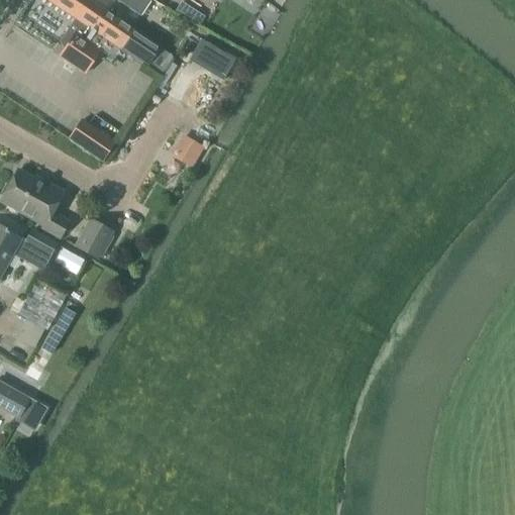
[(50,0),(77,17),(64,37),(71,42),(62,56),(87,73),(102,49),(115,59),(122,48),(121,48),(134,29),(106,10),(108,6),(99,0),(50,0)]
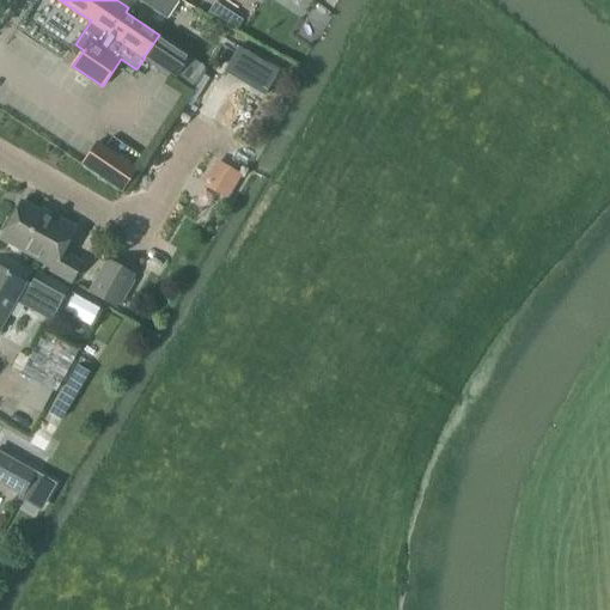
[(144,0),(169,17),(180,0),(144,0)]
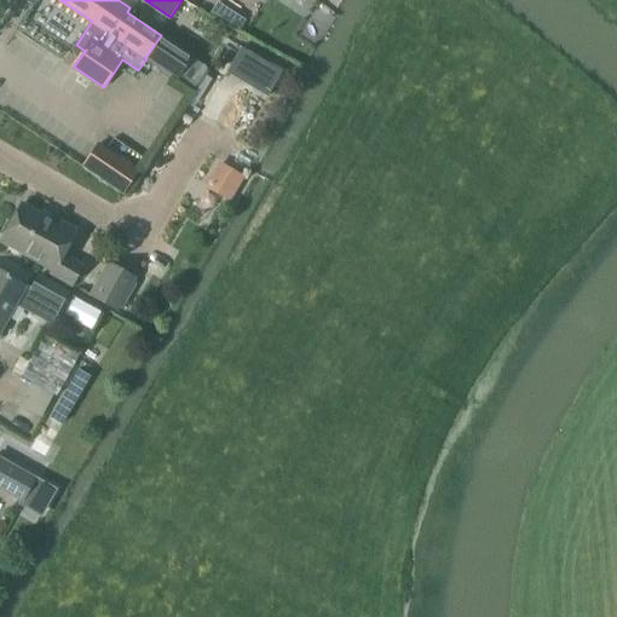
[(219,3),(213,12),(212,12),(240,28),(246,19),(244,18),(219,3)]
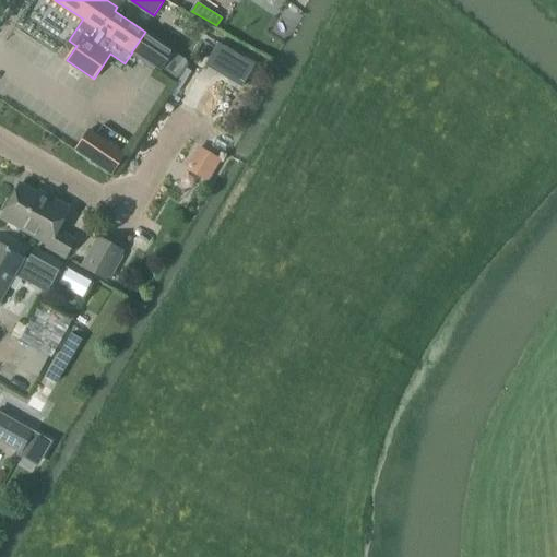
[(160,71),(174,50),(145,32),(131,52),(132,52),(160,71)]
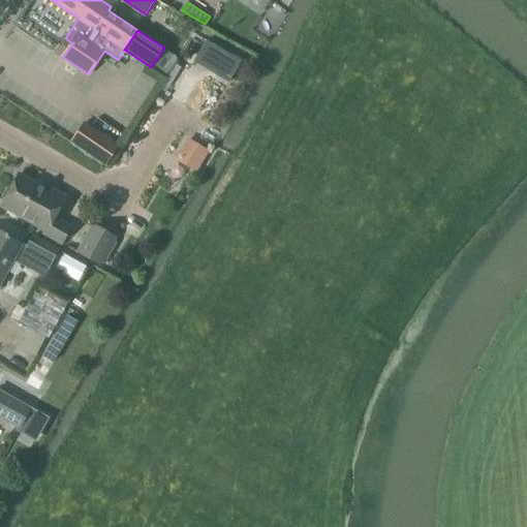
[(106,163),(119,145),(86,122),(73,141),(106,163)]
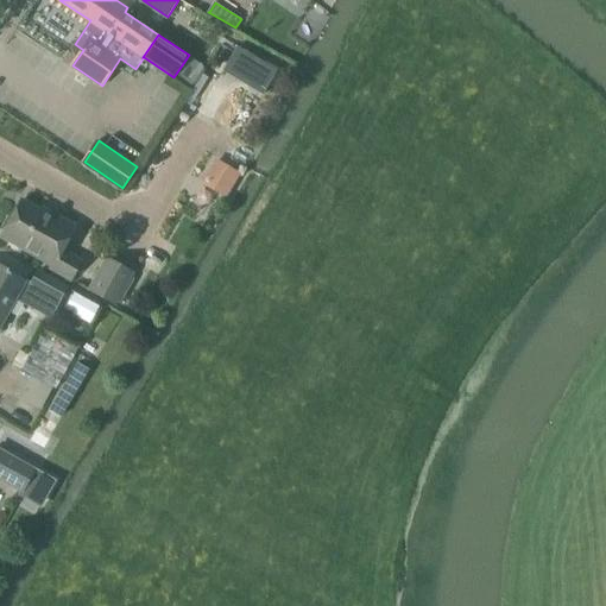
[(60,157),(63,151),(57,146),(54,152),(60,157)]
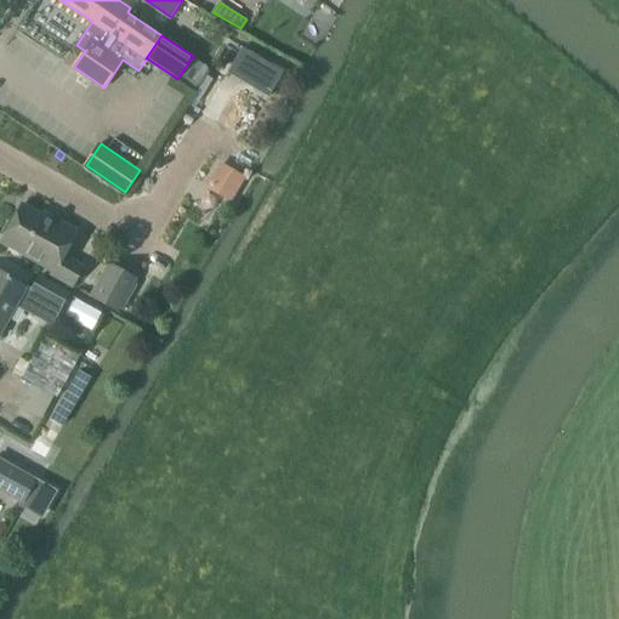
[(248,179),(221,163),(206,187),(232,203),(248,179)]
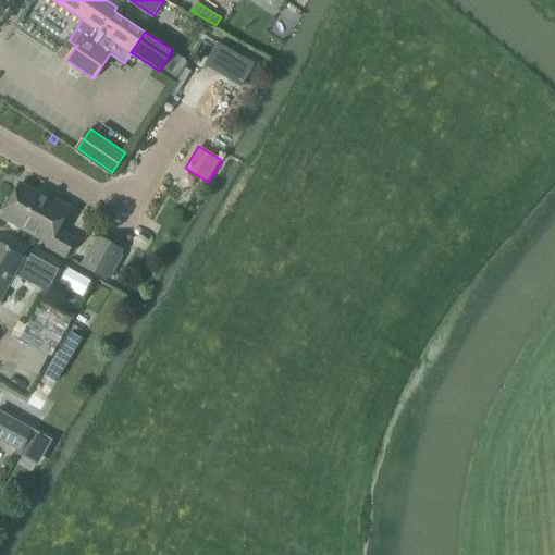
[(51,196),(50,199),(21,183),(2,216),(49,242),(48,244),(66,255),(76,238),(58,229),(70,207),(51,196)]
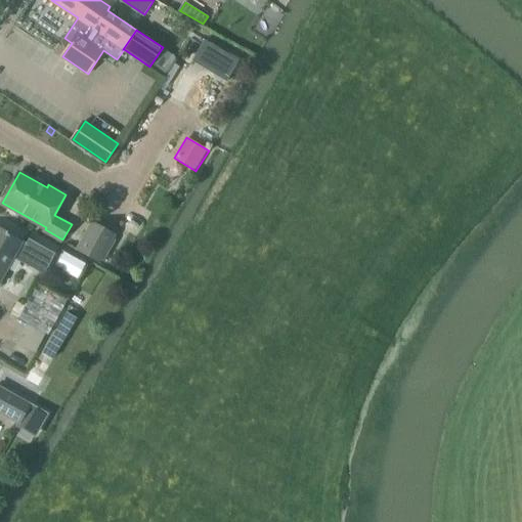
[(100,264),(117,234),(91,221),(75,251),(100,264)]
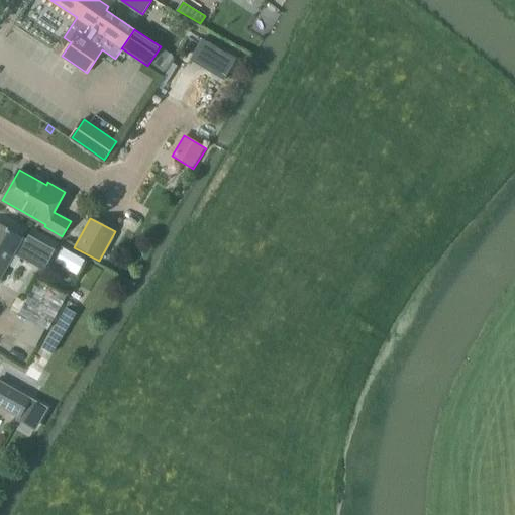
[(44,269),(59,243),(33,229),(27,240),(0,224),(0,279),(15,252),(44,269)]
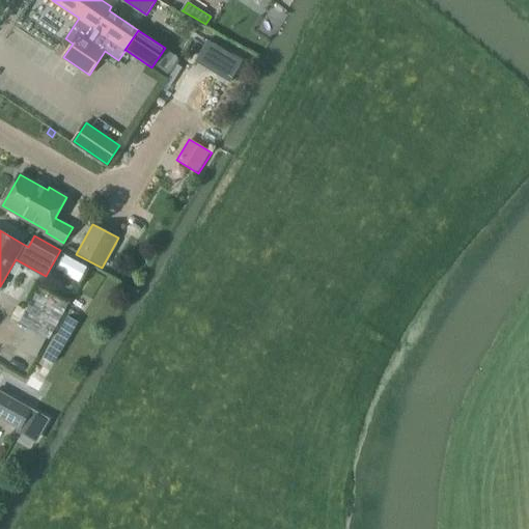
[(0,416),(20,428),(30,409),(0,391),(0,416)]
